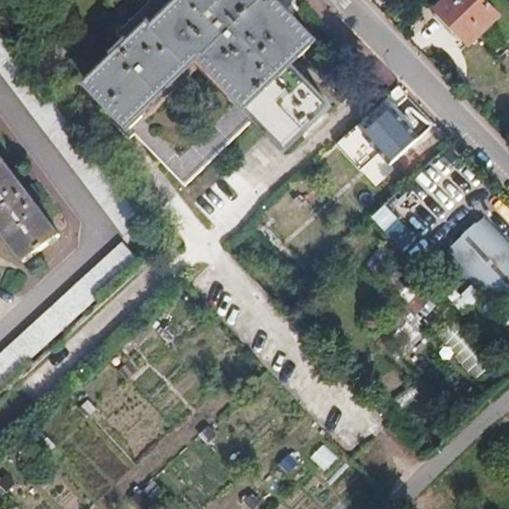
[(143,22),(81,81),(179,182),(249,116),(280,147),(323,106),(283,65),(309,40),(270,0),(172,0),(146,26),(143,22)]
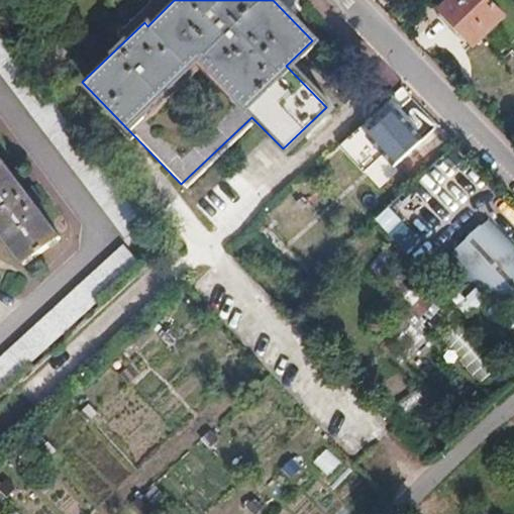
[(445,0),(436,9),(469,43),(499,14),(485,0),(445,0)]
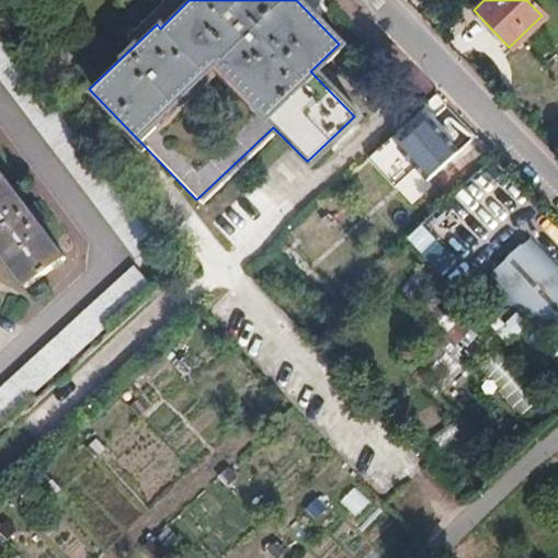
[(412,110),(360,159),(373,173),(394,155),(419,181),(451,151),(412,110)]
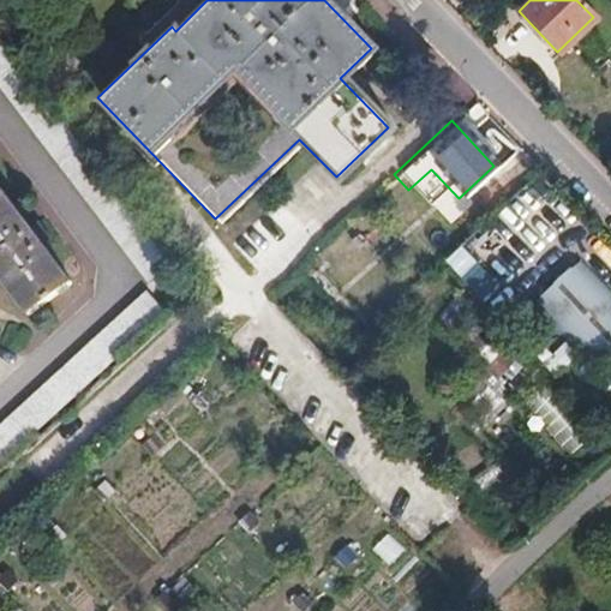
[(519,187),(445,258),(484,299),(558,228),(519,187)]
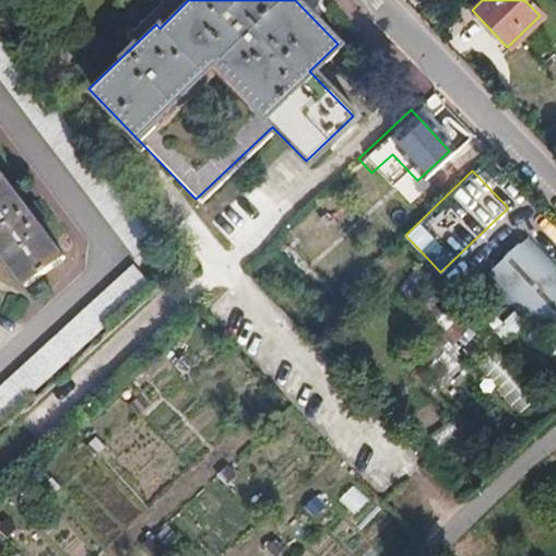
[(0,253),(23,284),(61,255),(35,221),(42,216),(30,201),(23,205),(0,175),(0,253)]
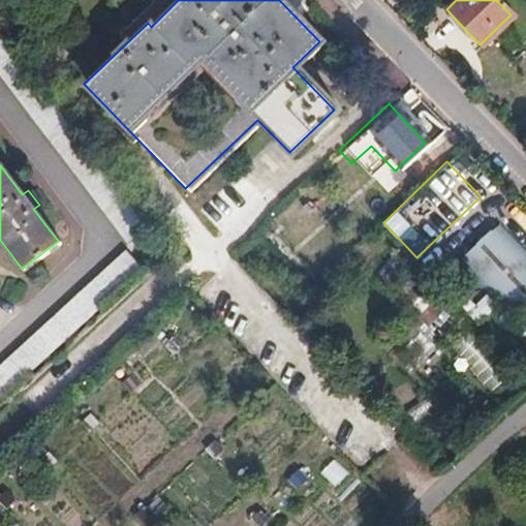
[(495,222),(455,261),(485,294),(523,263),(524,251),(495,222)]
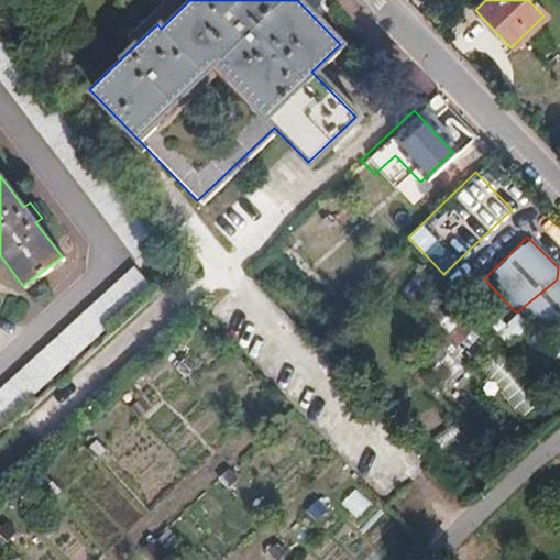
[(131,267),(0,387),(0,417),(145,284),(131,267)]
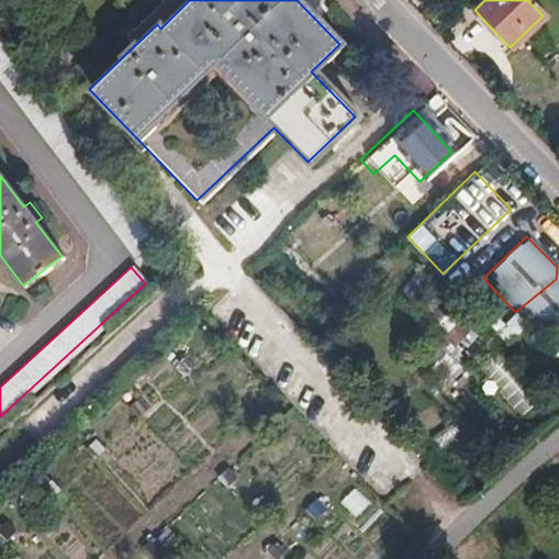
[(556,279),(515,312),(539,337),(558,319),(558,269),(557,267),(556,279)]
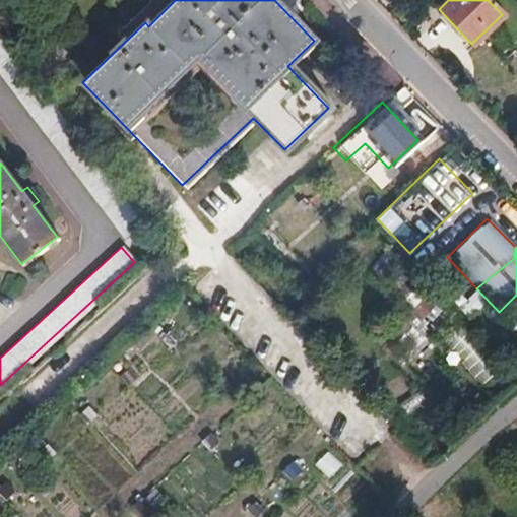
[(450,346),(480,382),(493,372),(462,336),(450,346)]
